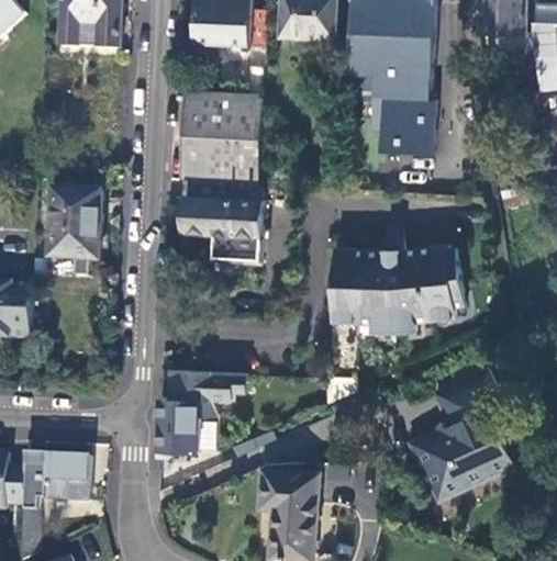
[(0,37),(23,17),(8,0),(0,0),(0,37)]
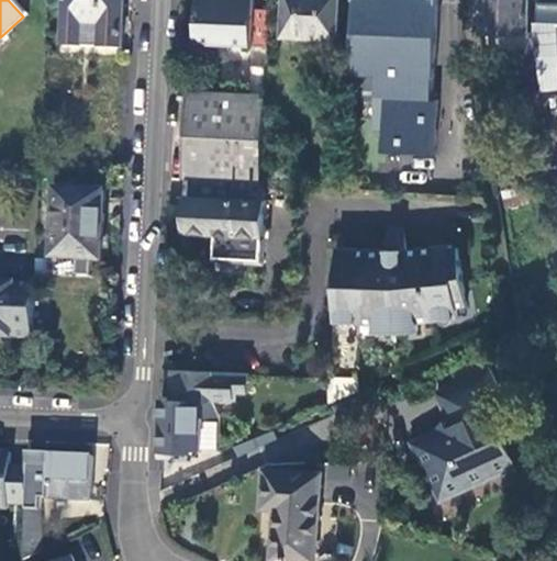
[(117,49),(118,0),(59,0),(57,46),(117,49)]
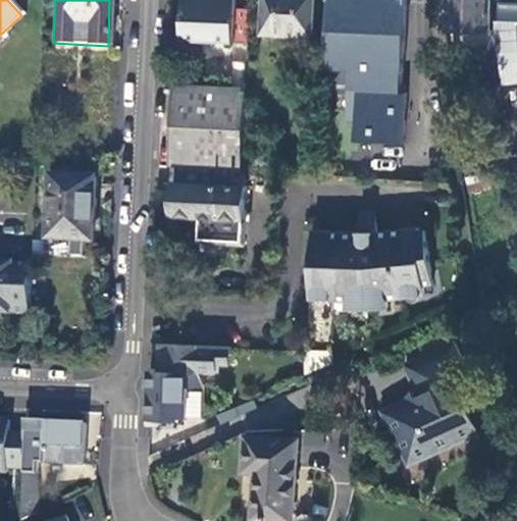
[(229,42),(228,88),(243,89),(247,9),(231,8),(231,0),(181,0),(179,39),(229,42)]
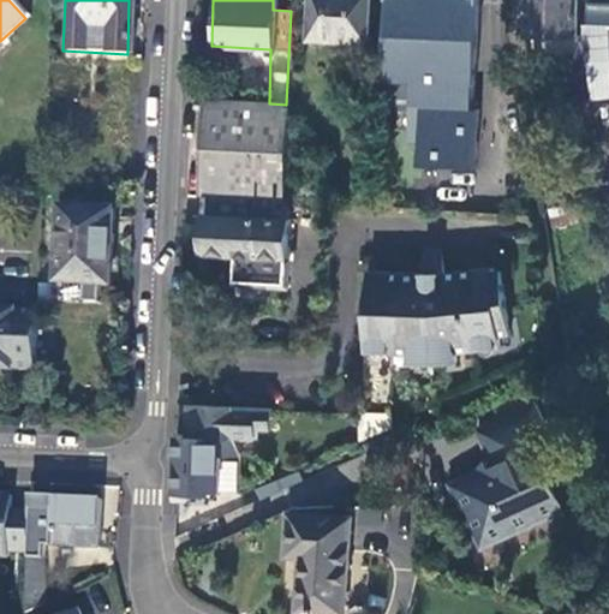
[(364,0),(306,0),(305,42),(364,43),(364,0)]
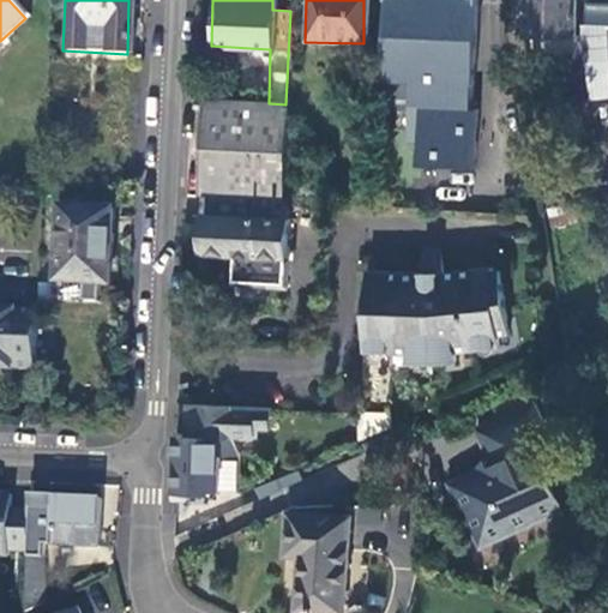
[(379,0),(375,80),(407,82),(405,142),(415,142),(415,167),(471,169),(473,109),(468,109),(469,85),(470,85),(471,0),(379,0)]
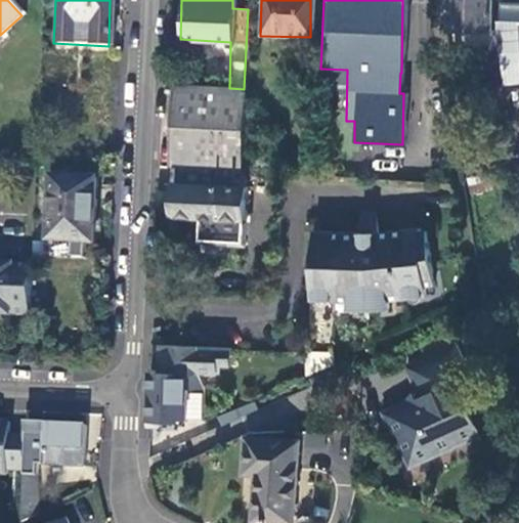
[(487,0),(444,0),(444,31),(486,33),(487,0)]
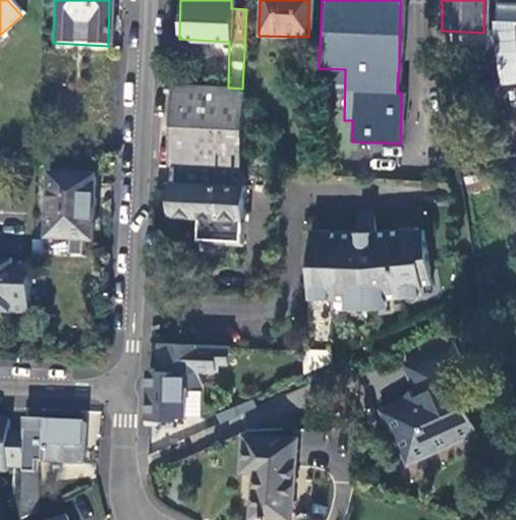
[(515,3),(494,3),(493,20),(515,20),(515,3)]
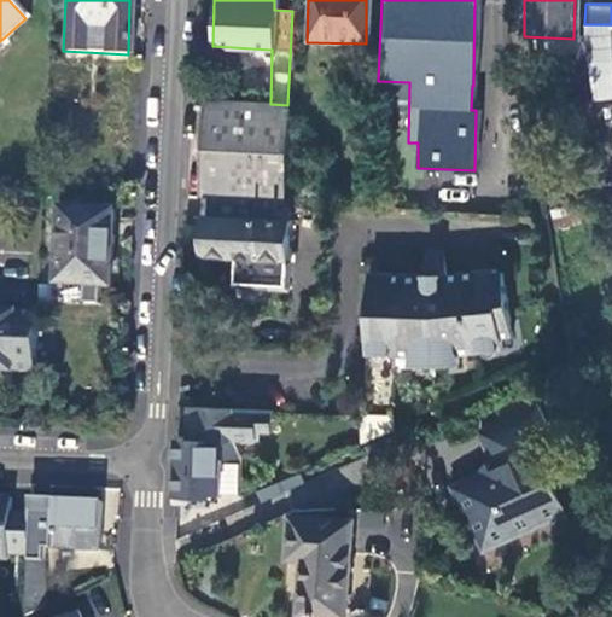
[(611,24),(584,24),(584,33),(588,58),(594,100),(611,97),(611,24)]
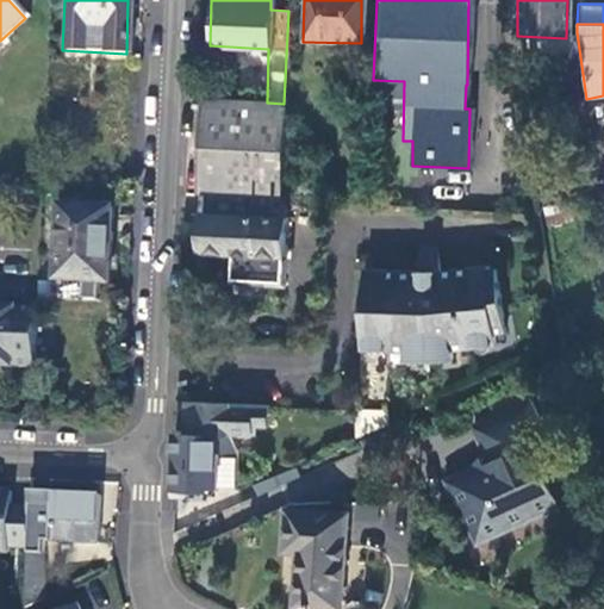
[(198,100),(193,194),(199,196),(279,199),(284,104),(267,103),(198,100)]
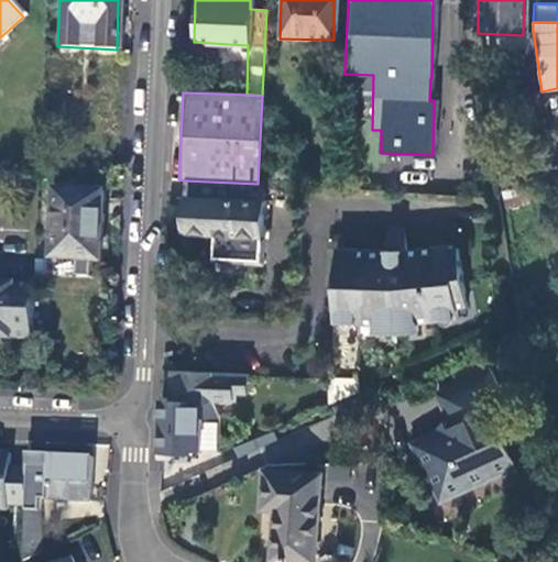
[(259,198),(260,185),(258,184),(184,180),(182,232),(211,234),(210,255),(259,259),(261,198),(259,198)]
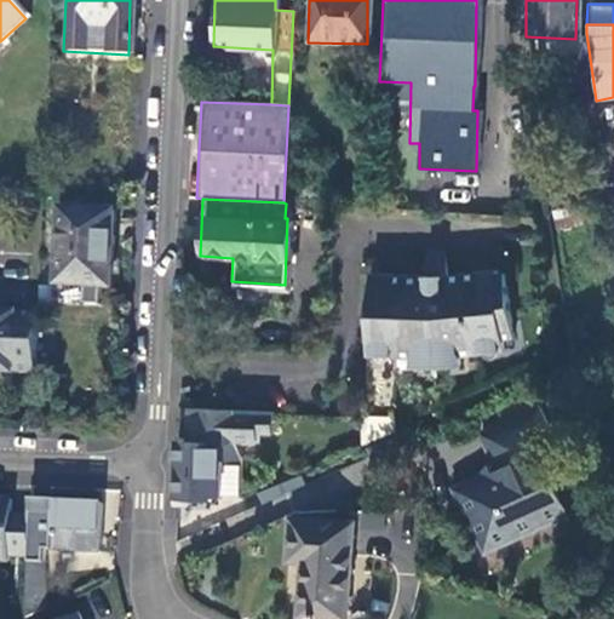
[(107,288),(109,213),(53,210),(51,286),(58,286),(98,288),(107,288)]
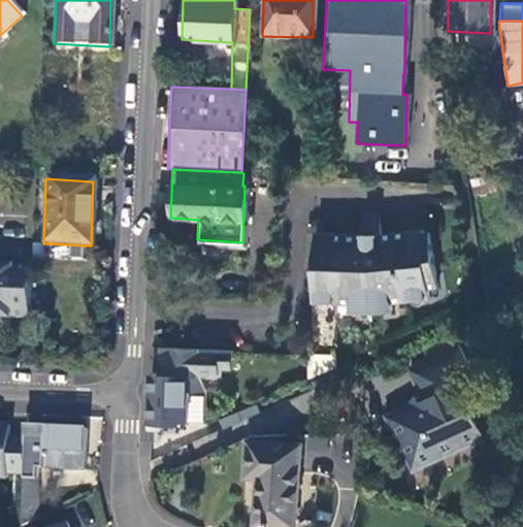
[(363,235),(314,233),(309,304),(348,306),(348,314),(368,315),(390,313),(390,304),(403,302),(427,300),(427,291),(436,290),(426,233),(421,233),(420,229),(363,235)]
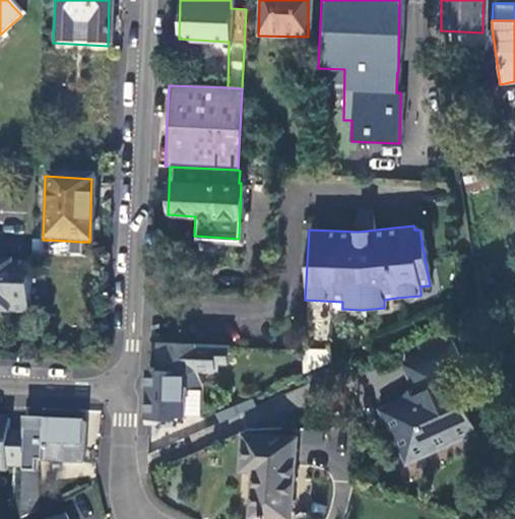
[(82,242),(49,240),(48,255),(81,257),(82,242)]
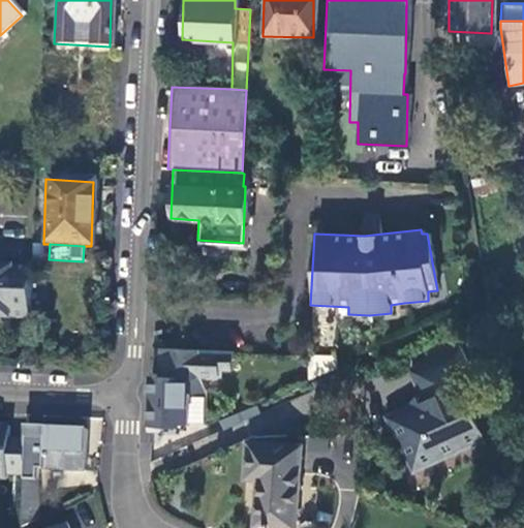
[(0,319),(24,320),(27,269),(0,268),(0,319)]
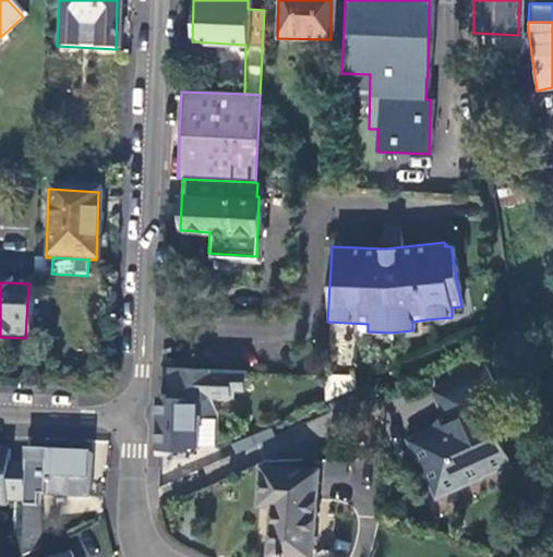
[(167,367),(166,395),(166,397),(196,398),(205,398),(207,398),(207,390),(229,391),(243,391),(243,372),(167,367)]
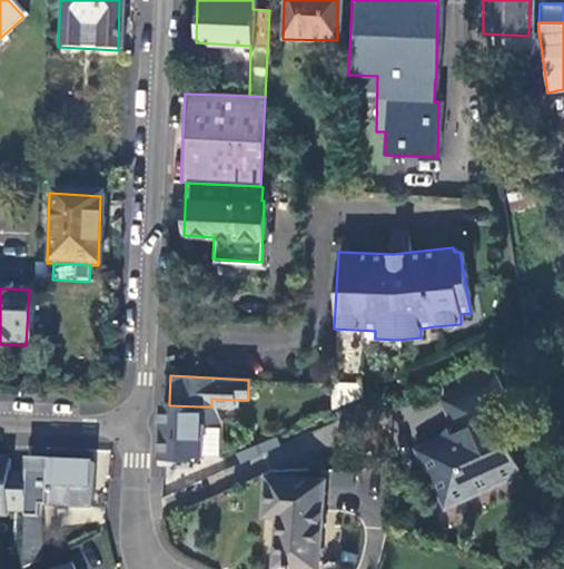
[(488,487),(495,483),(490,470),(494,469),(512,461),(501,438),(516,431),(492,376),(438,401),(447,421),(452,420),(457,431),(458,434),(443,442),(441,439),(413,451),(422,469),(425,467),(443,507),(475,492),(482,494),(486,492),(488,487)]
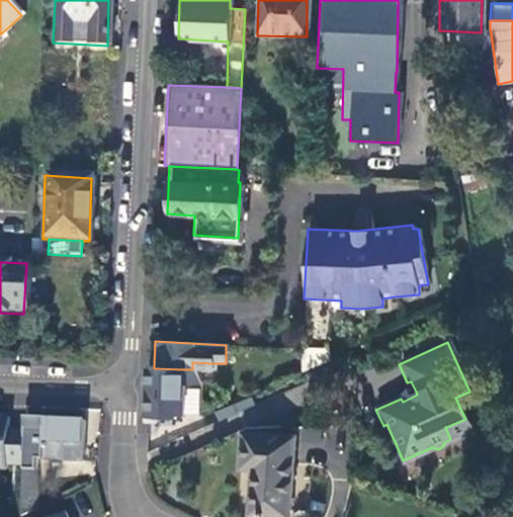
[(297,372),(325,361),(325,350),(298,349),(297,372)]
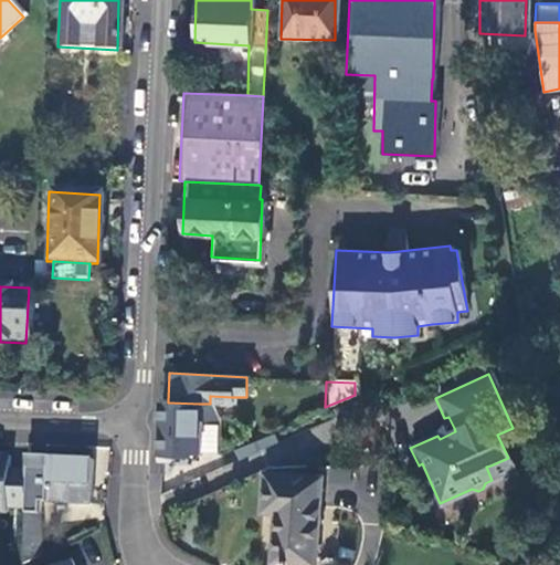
[(232,405),(232,397),(210,396),(210,404),(232,405)]
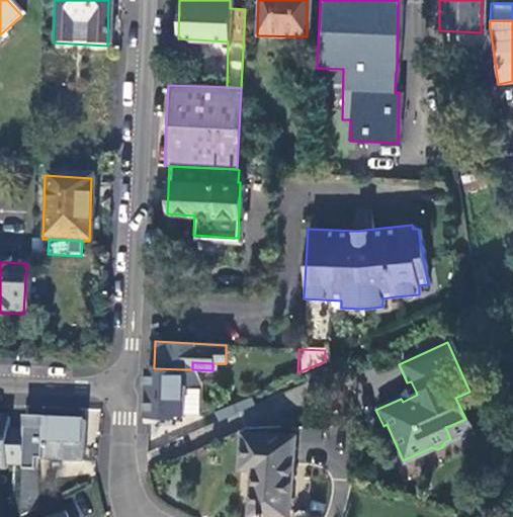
[(180,416),(182,369),(154,368),(154,366),(144,366),(144,399),(146,399),(145,414),(180,416)]
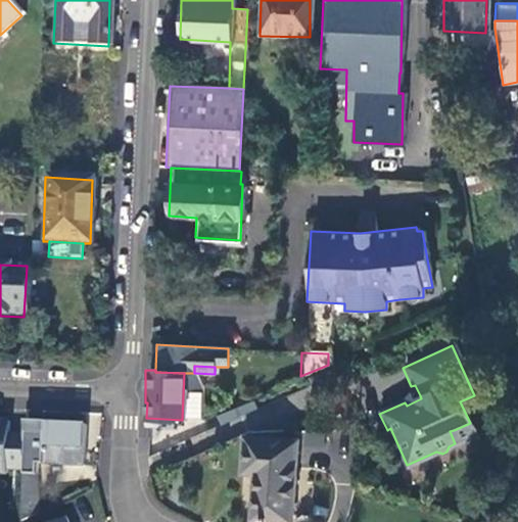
[(0,474),(3,474),(3,469),(19,470),(20,437),(4,436),(4,423),(0,423),(0,474)]
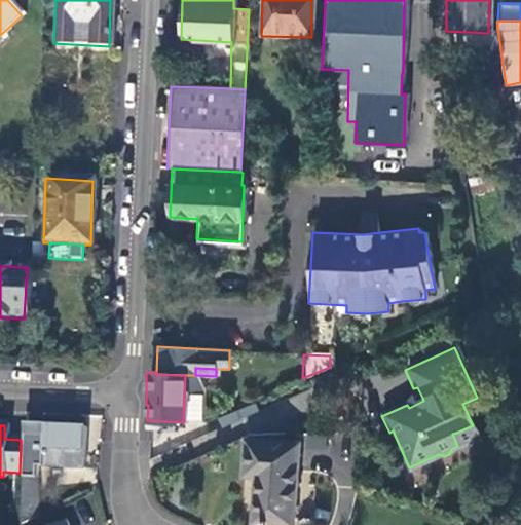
[(83,428),(21,425),(21,440),(20,473),(20,479),(33,480),(33,467),(60,470),(61,466),(80,466),(80,456),(82,456),(83,428)]
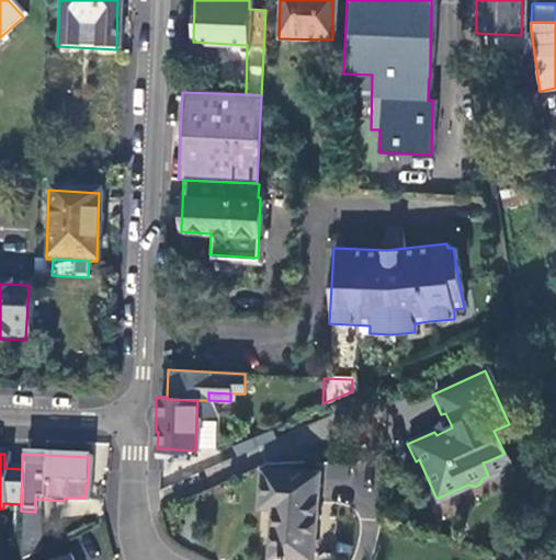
[(510,466),(505,454),(487,461),(483,463),(488,476),(510,466)]
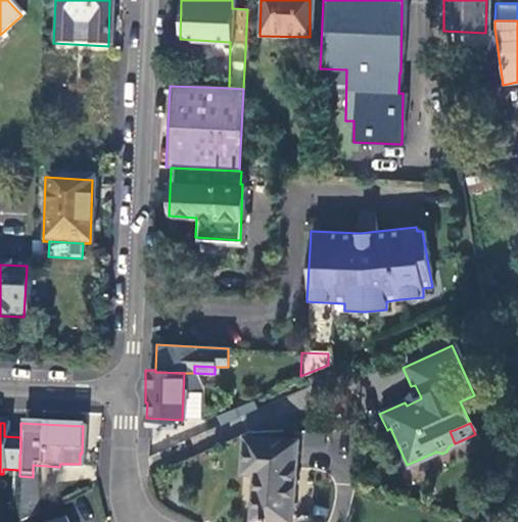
[(287,521),(292,442),(240,438),(238,473),(251,475),(249,520),(268,521),(287,521)]
